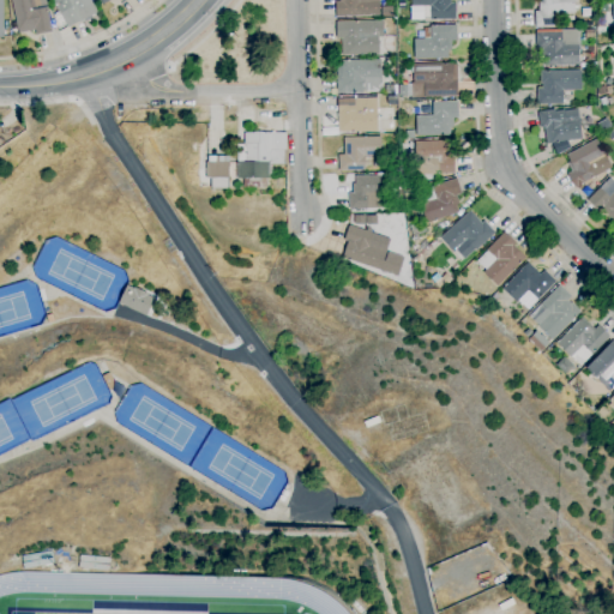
[(36,36),(35,30),(18,34),(11,0),(44,0),(52,32),(36,36)]
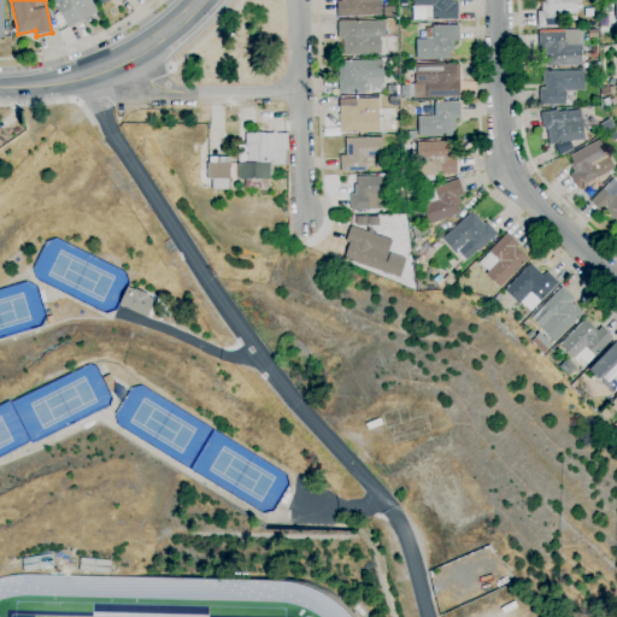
[(58,30),(53,16),(59,12),(52,0),(90,0),(98,12),(69,29),(66,25),(58,30)]
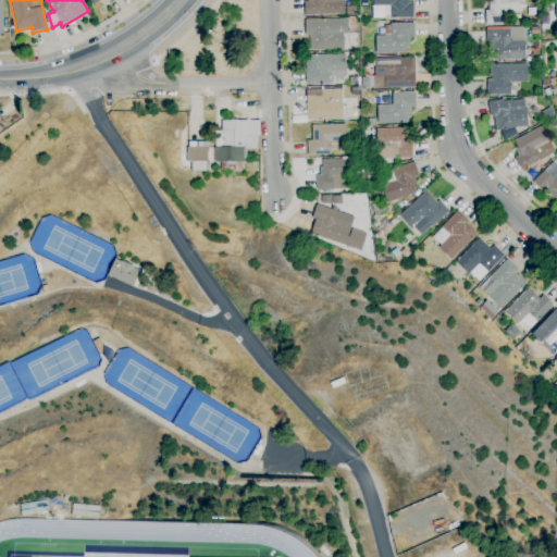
[(305,15),(304,0),(344,0),(344,14),(305,15)]
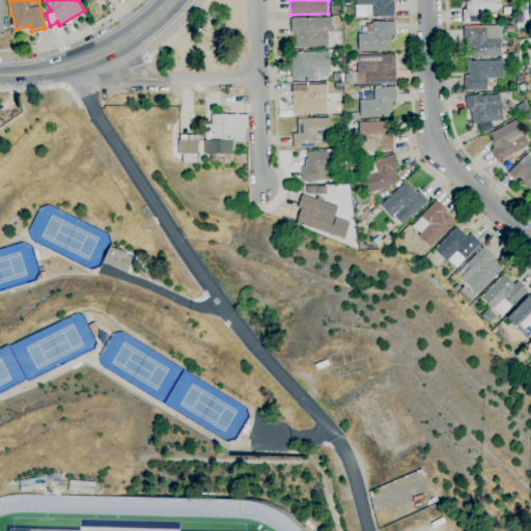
[(372,18),(372,17),(366,17),(362,17),(356,17),(356,0),(389,0),(389,3),(394,2),(394,17),(372,18)]
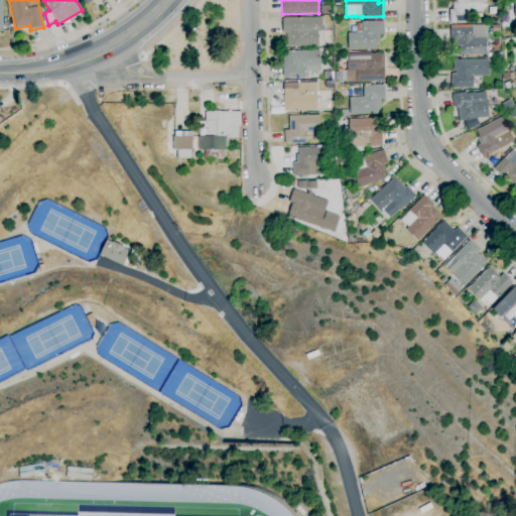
[(449,23),(449,10),(453,9),(453,0),(483,0),(483,11),(466,11),(466,22),(449,23)]
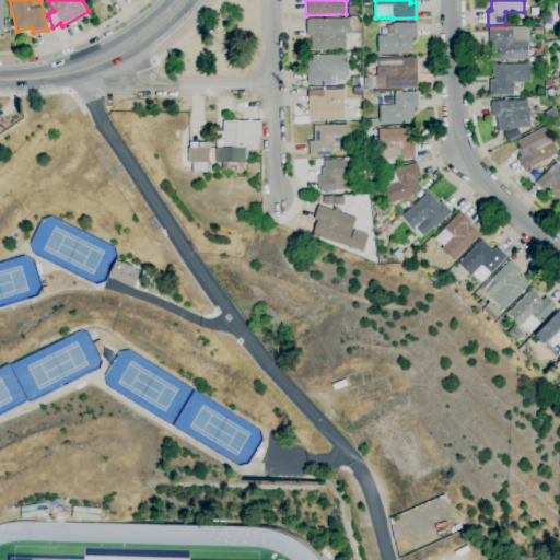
[(348,15),(348,7),(361,7),(361,9),(359,9),(359,15),(348,15)]
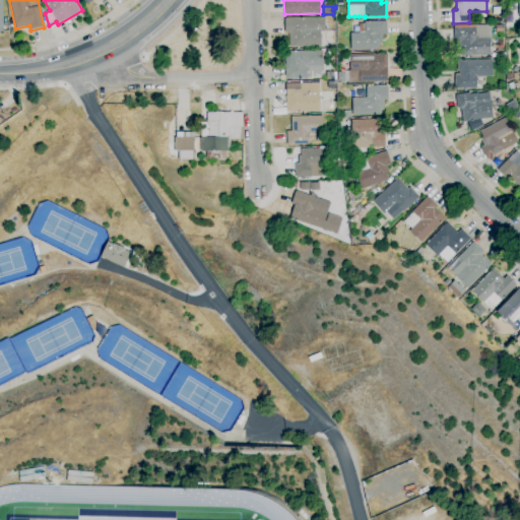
[(289,47),(288,33),(284,33),(284,18),(324,17),(325,31),(320,31),(321,46),(289,47)]
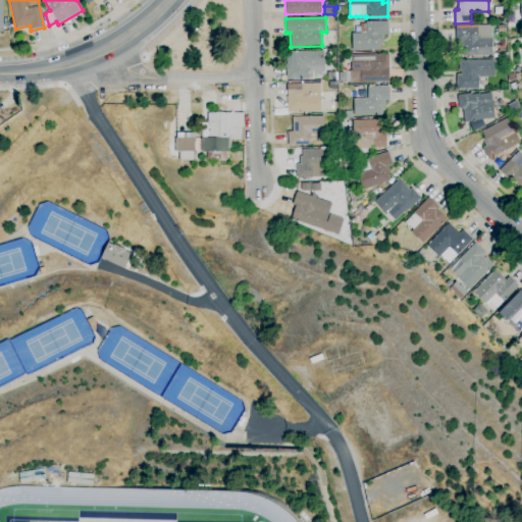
[(352,50),(352,34),(360,33),(360,23),(366,23),(366,21),(387,21),(388,35),(383,35),(383,43),(381,43),(381,50),(352,50)]
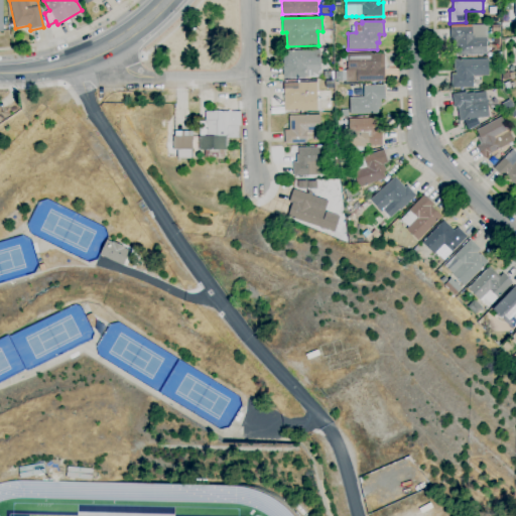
[(453,55),(453,41),(450,41),(449,27),(472,27),(472,32),(480,32),(480,38),(486,37),(487,54),(453,55)]
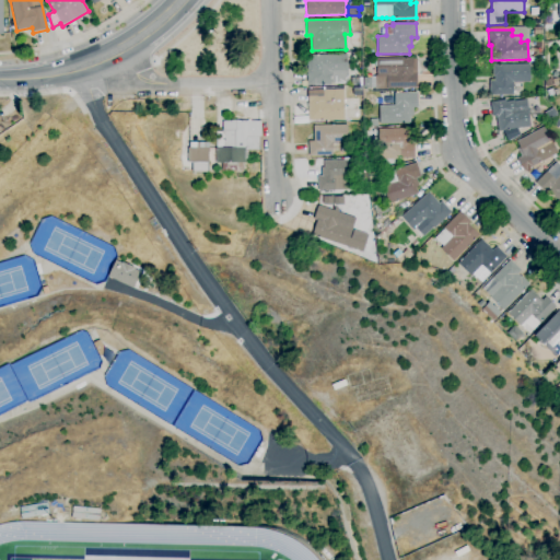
[(348,85),(307,85),(306,55),(323,55),(323,53),(342,53),(342,55),(348,55),(348,85)]
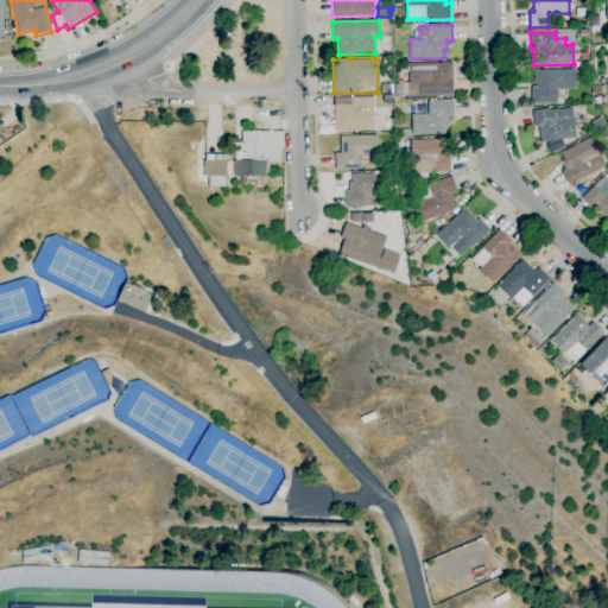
[(406,97),(406,82),(410,82),(410,73),(406,73),(406,67),(409,65),(409,63),(453,63),(453,95),(420,96),(420,97),(406,97)]
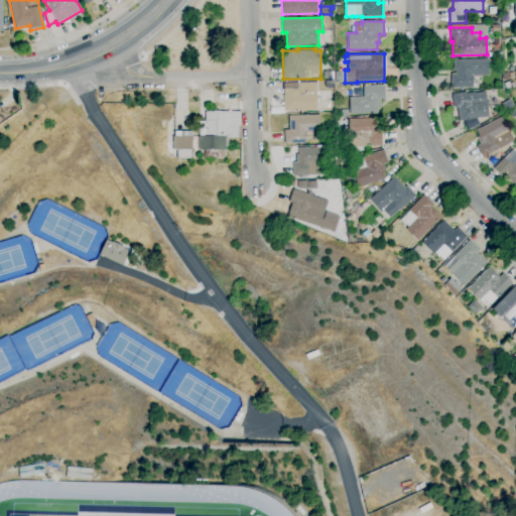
[(455,89),(452,89),(450,75),(456,75),(456,71),(454,71),(454,59),(488,59),(489,76),(473,76),(474,87),(462,88),(462,89),(458,89),(458,88),(457,88),(457,89),(455,89)]
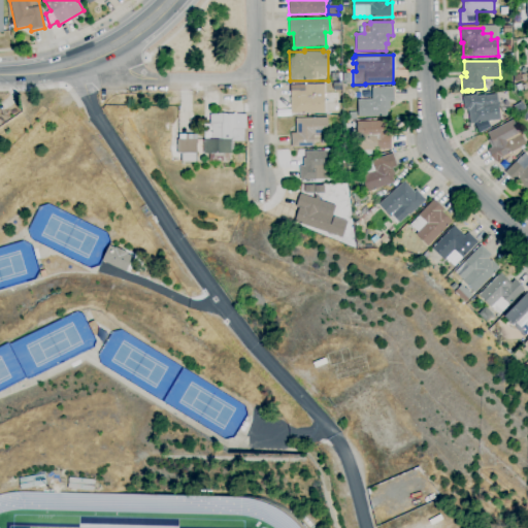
[(325,113),(291,113),(291,86),(324,85),(325,113)]
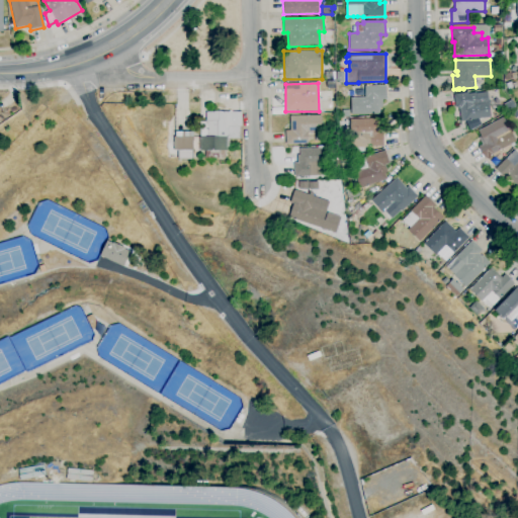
[(386,100),(382,100),(382,107),(380,107),(380,114),(351,114),(350,98),(365,98),(364,87),(386,86),(386,100)]
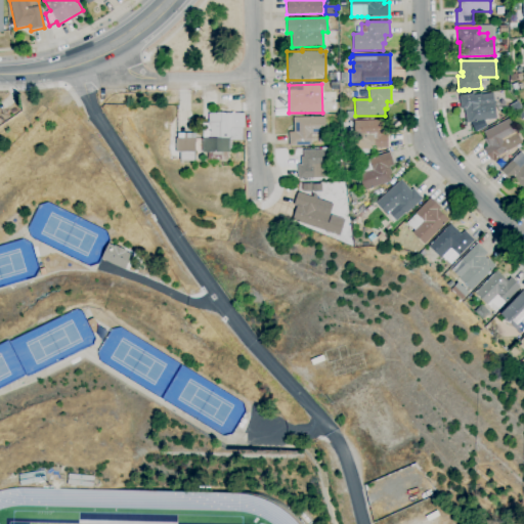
[(496,119),(466,124),(464,108),(461,110),(459,95),(473,93),(474,95),(481,94),(492,93),(496,119)]
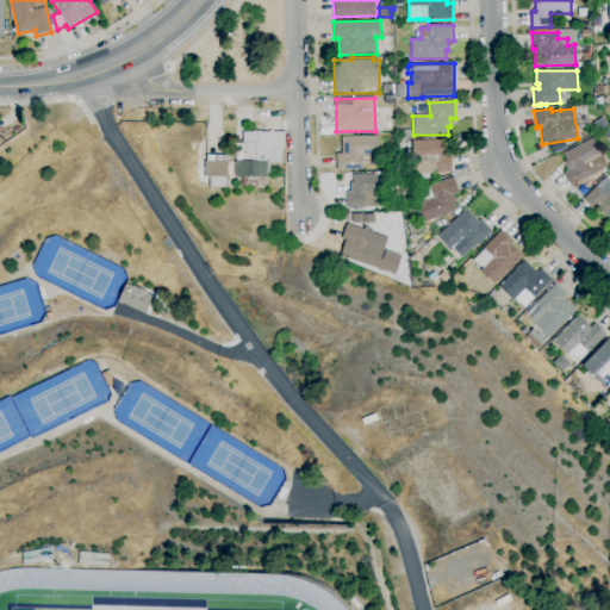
[(607,126),(598,131),(593,123),(602,118),(607,126)]
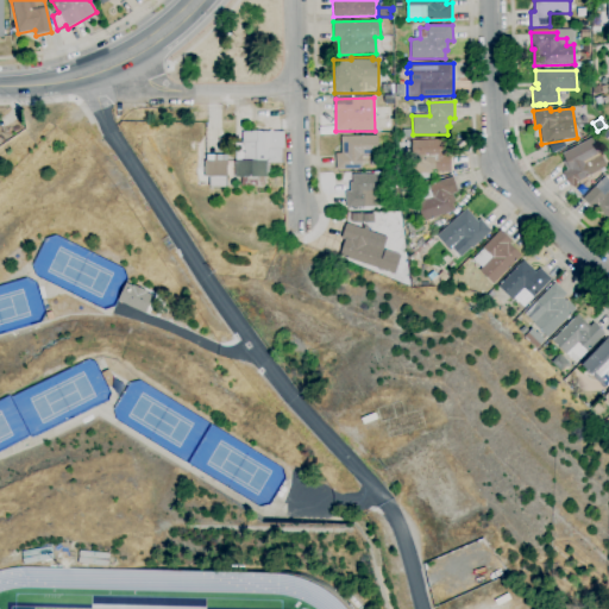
[(264,187),(242,187),(242,177),(234,177),(234,143),(242,143),(242,132),(284,132),(284,149),(283,149),(283,163),(268,163),(268,165),(270,165),(270,173),(268,173),(268,177),(264,177),(264,187)]
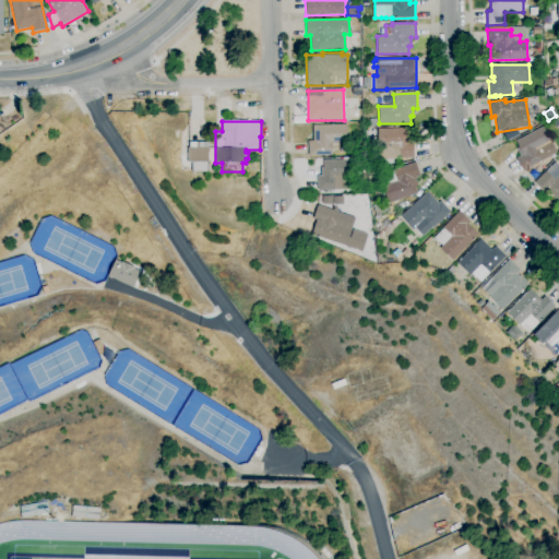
[(308,155),(308,141),(313,141),(312,126),(347,125),(347,143),(332,143),(332,155),(308,155)]
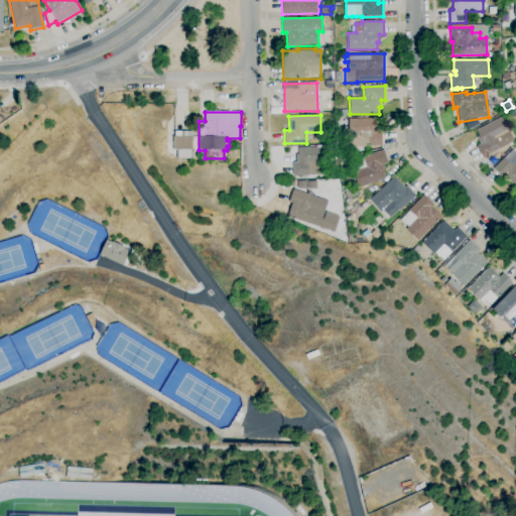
[(489,161),(485,157),(483,158),(476,146),(480,144),(477,137),(479,136),(476,131),(501,117),(514,141),(500,149),(500,150),(498,151),(497,150),(496,151),(497,153),(494,154),(493,152),(491,154),(492,156),(491,156),(492,157),(489,161)]
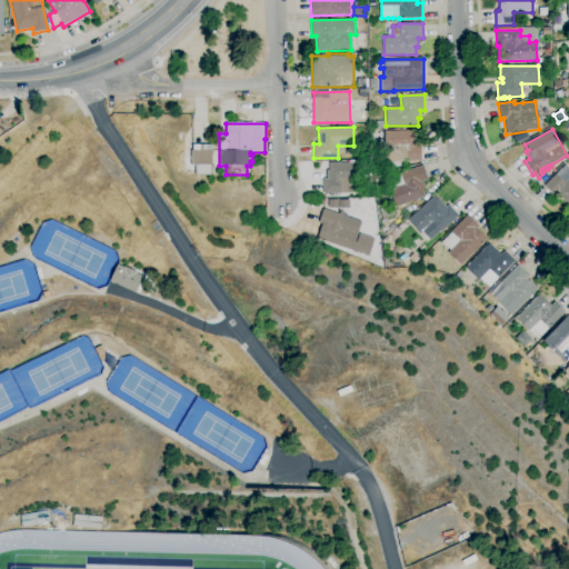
[(421,161),(405,161),(405,149),(386,150),(386,131),(417,130),(418,146),(421,146),(421,161)]
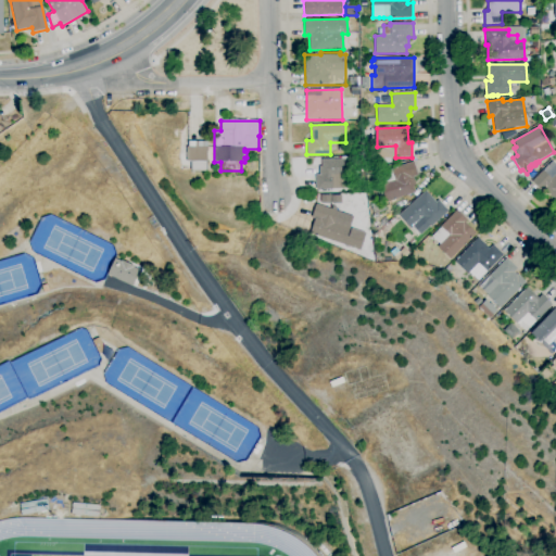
[(187,147),(187,142),(207,141),(207,171),(191,171),(191,162),(187,162),(187,147)]
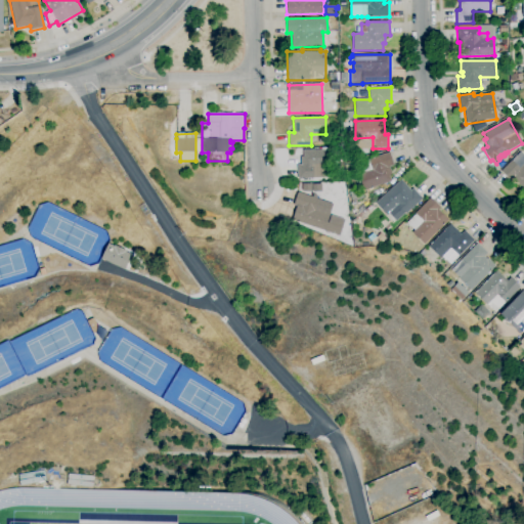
[(297,179),(297,165),(301,165),(301,157),(303,157),(303,150),(321,149),(321,147),(326,147),(326,149),(332,149),(332,167),(324,167),(324,177),(313,177),(313,178),(297,179)]
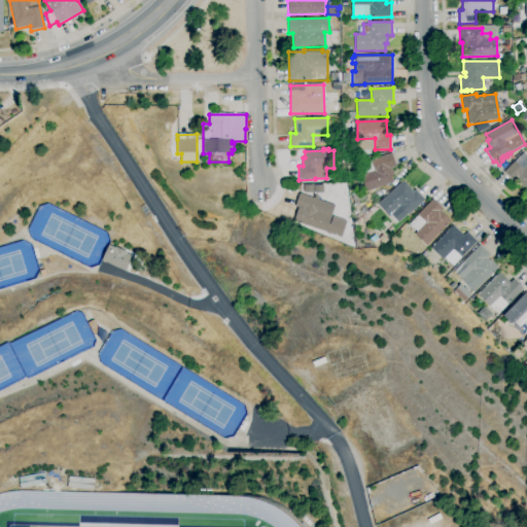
[(526,187),(523,183),(522,185),(517,180),(514,182),(504,172),(523,152),(526,156),(526,187)]
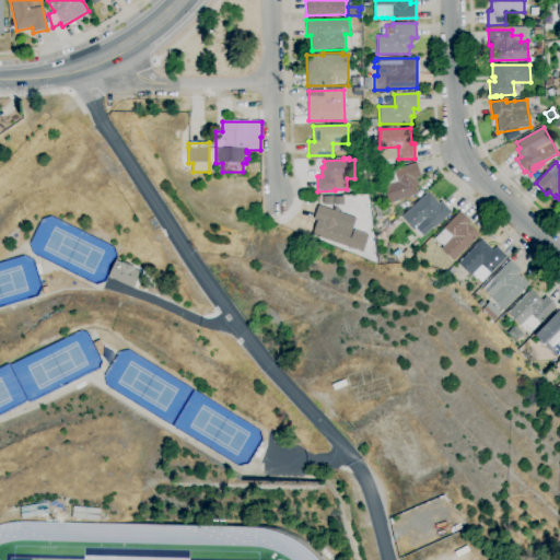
[(388,203),(383,186),(387,185),(384,174),(417,163),(421,177),(416,178),(419,187),(417,187),(419,194),(388,203)]
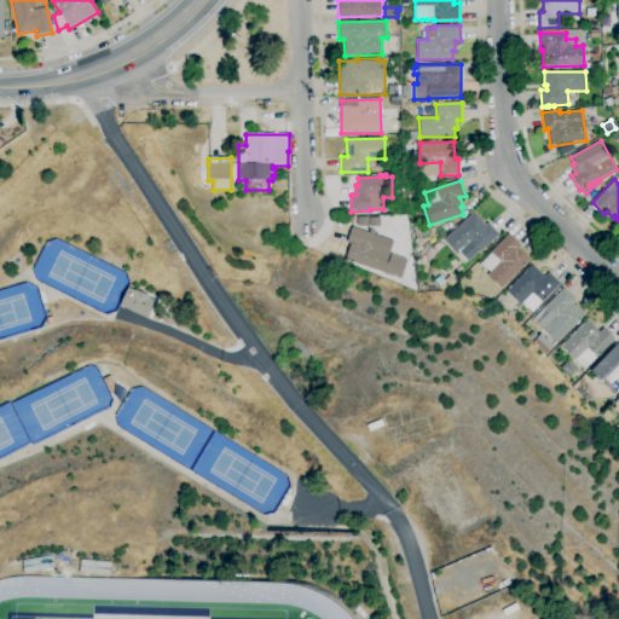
[(468,262),(460,253),(457,255),(443,239),(474,212),(485,225),(489,223),(499,235),(468,262)]
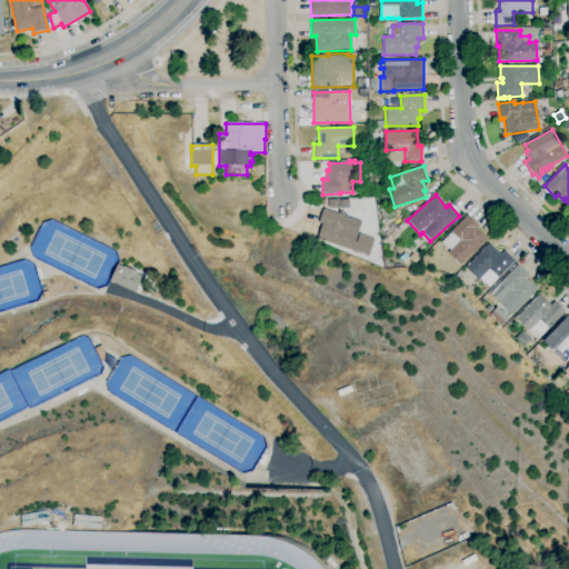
[(369,257),(317,239),(322,225),(319,223),(323,209),(361,221),(357,233),(375,239),(369,257)]
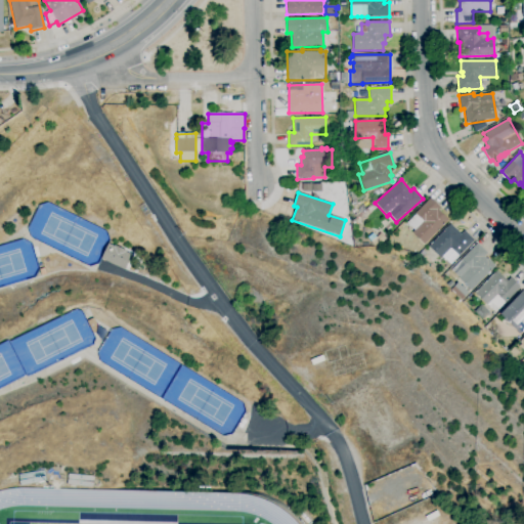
[(425,245),(412,232),(415,230),(406,223),(416,214),(415,213),(430,198),(440,207),(438,210),(448,220),(425,245)]
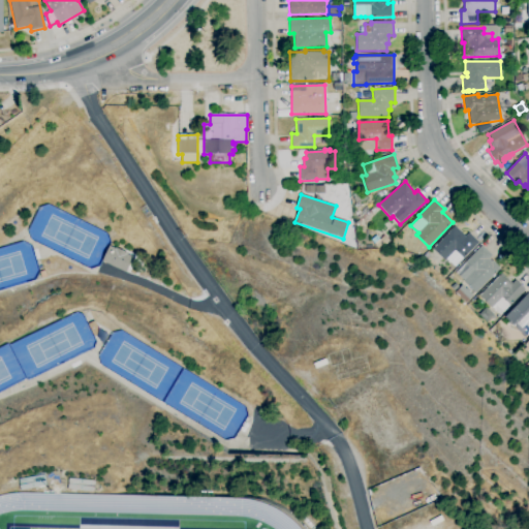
[(455,268),(446,259),(444,261),(432,249),(455,226),(465,237),(469,232),(479,243),(455,268)]
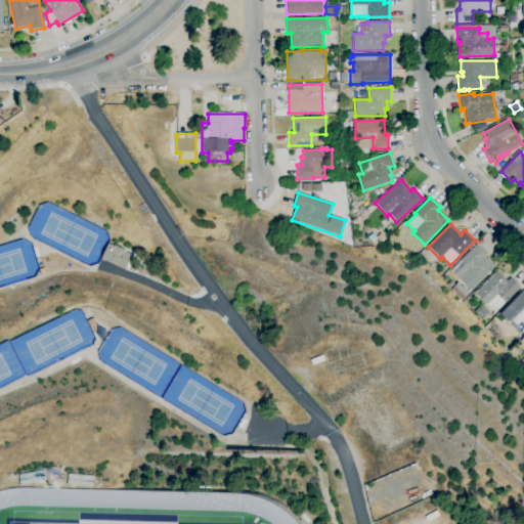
[(375,247),(367,238),(373,233),(377,237),(381,233),(385,238),(380,244),(379,243),(375,247)]
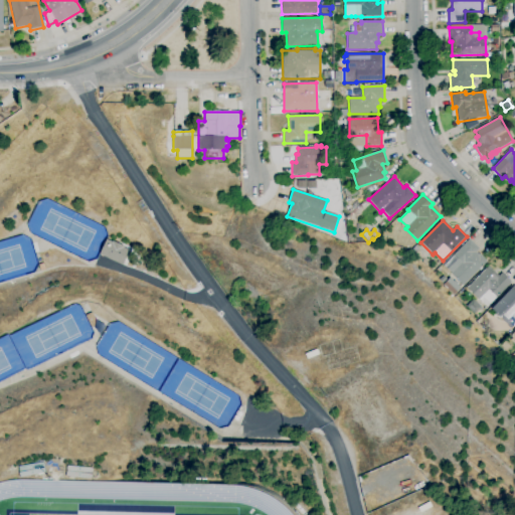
[(122,266),(116,263),(116,264),(109,261),(110,260),(100,254),(106,239),(112,242),(113,241),(125,246),(124,247),(130,250),(126,259),(128,260),(126,264),(124,263),(122,266)]
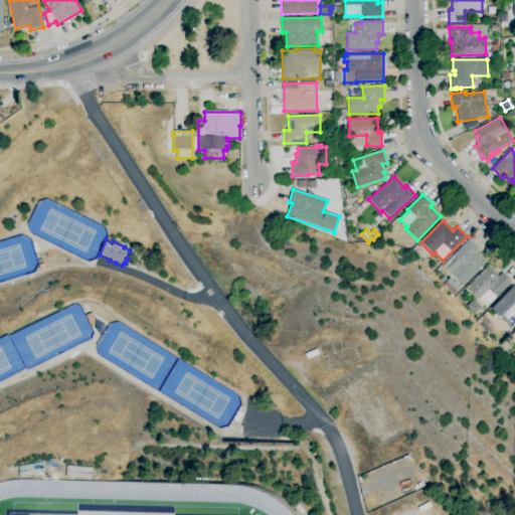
[(464,286),(451,274),(452,274),(446,267),(456,256),(454,254),(469,239),(479,248),(476,251),(479,254),(479,253),(487,262),(464,286)]
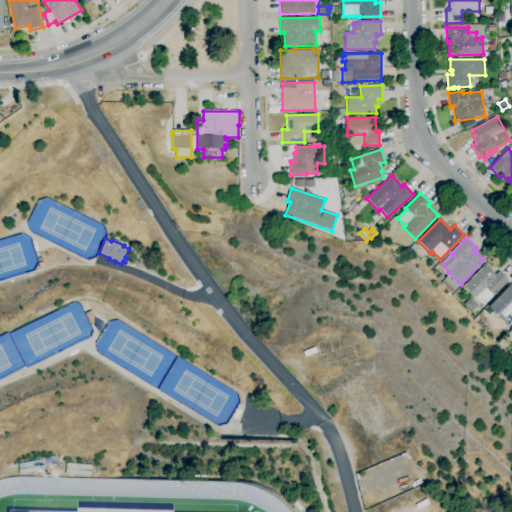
[(484,306),(481,302),(480,303),(464,286),(485,264),(496,274),(499,271),(508,281),(484,306)]
